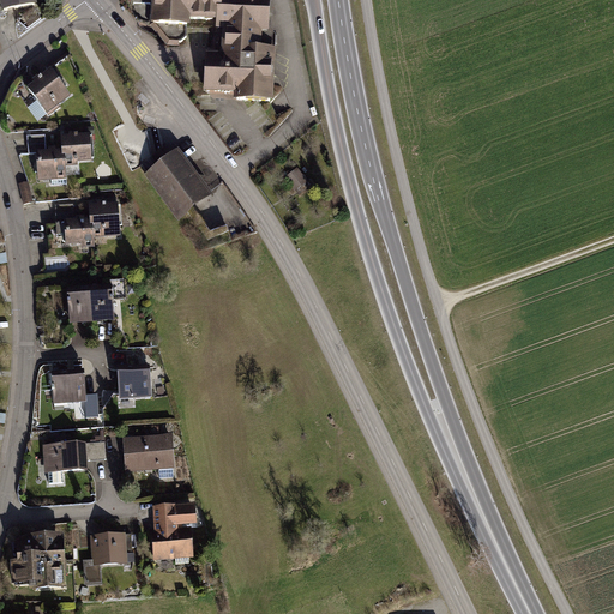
[(0,0),(0,6),(1,14),(36,8),(34,0),(0,0)]
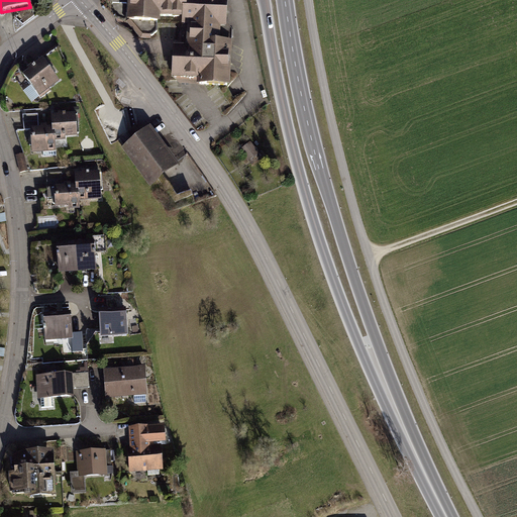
[(123,0),(122,27),(159,29),(160,22),(179,23),(179,28),(188,29),(187,48),(172,47),(170,80),(196,82),(196,87),(226,89),(229,47),(216,46),(217,31),(223,31),(225,0),(123,0)]
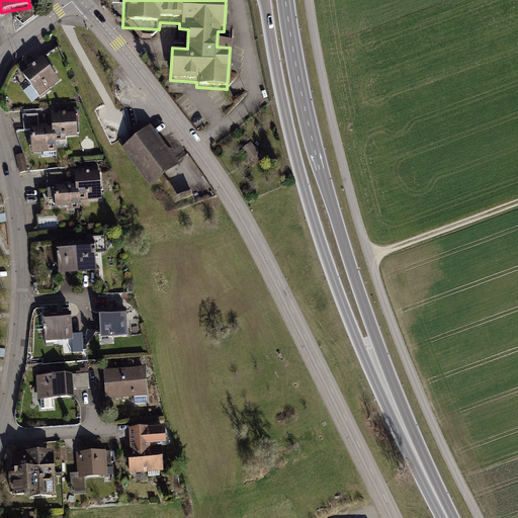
[(41,57),(20,72),(37,94),(58,79),(41,57)]
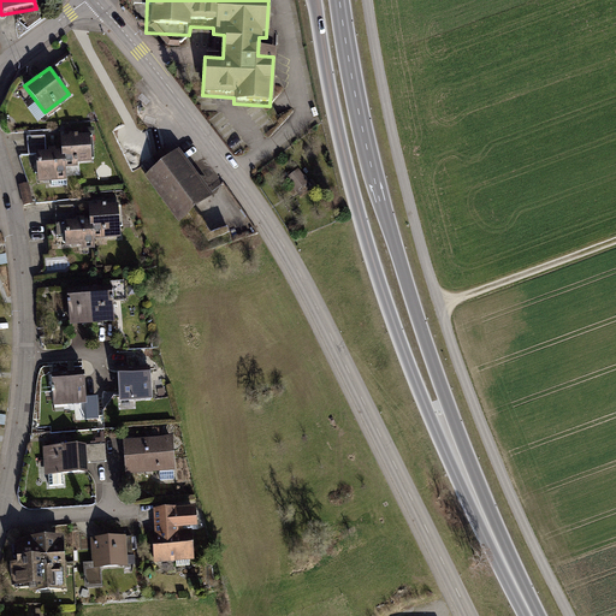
[(60,149),(34,150),(36,181),(65,179),(64,166),(76,165),(76,161),(90,160),(88,134),(59,135),(60,149)]
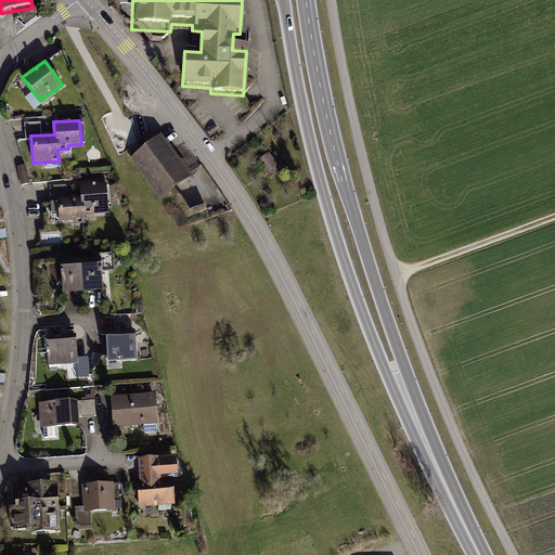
[(159,133),(128,157),(159,199),(192,176),(159,133)]
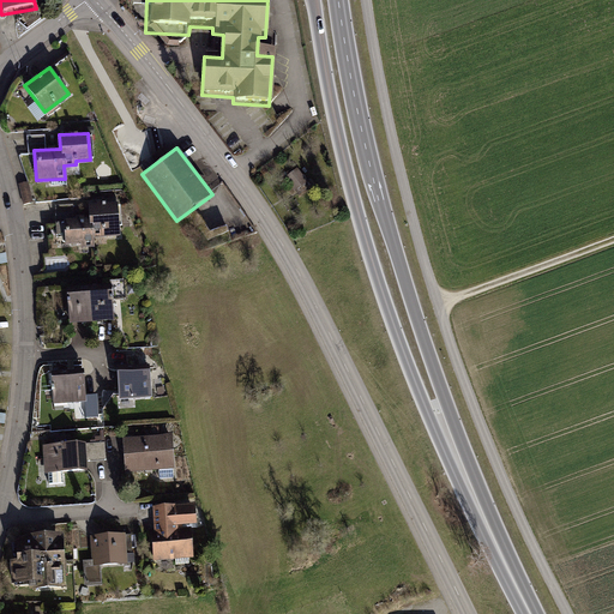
[(298,168),(286,176),(295,191),(308,181),(298,168)]
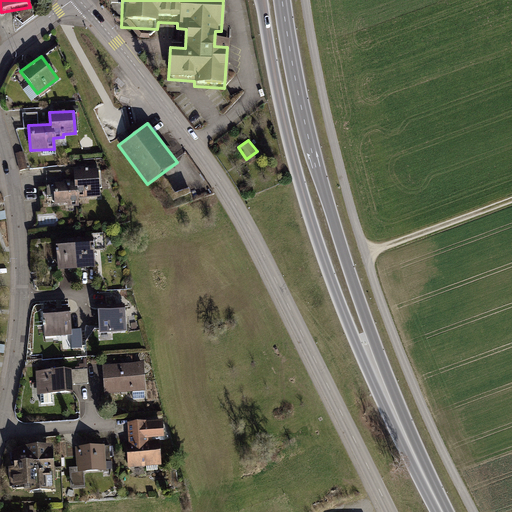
[(72,181),(51,182),(52,202),(66,202),(66,205),(77,205),(77,197),(99,196),(97,168),(72,169),(72,181)]
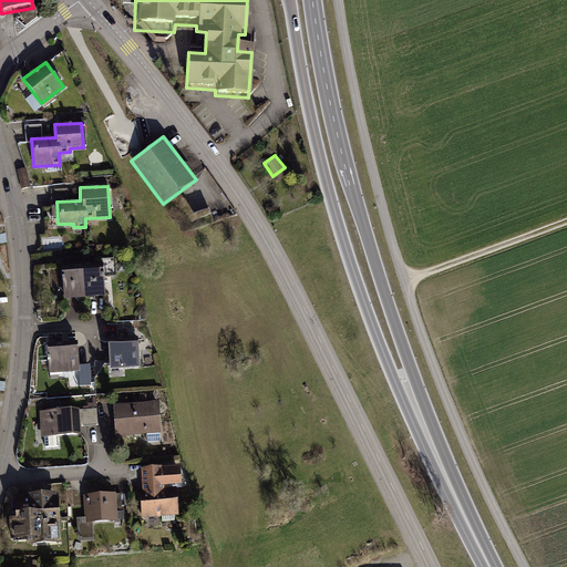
[(100,261),(60,265),(62,299),(104,296),(102,276),(114,276),(113,258),(100,259),(100,261)]
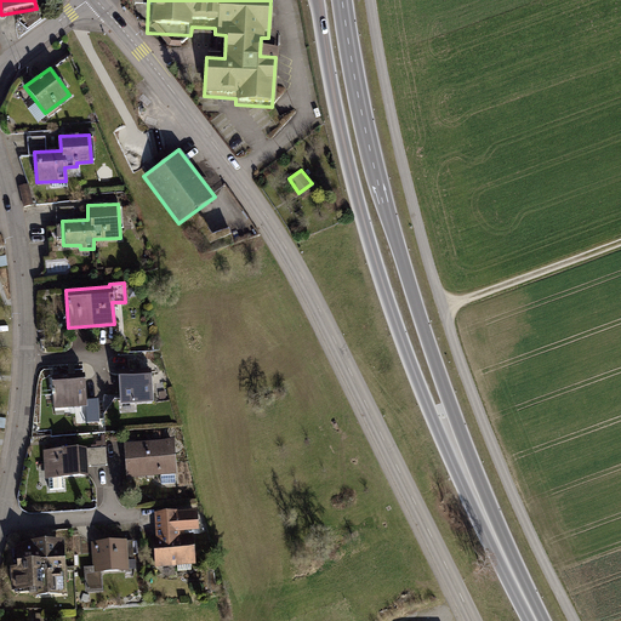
[(149,368),(117,370),(119,404),(152,402),(149,368)]
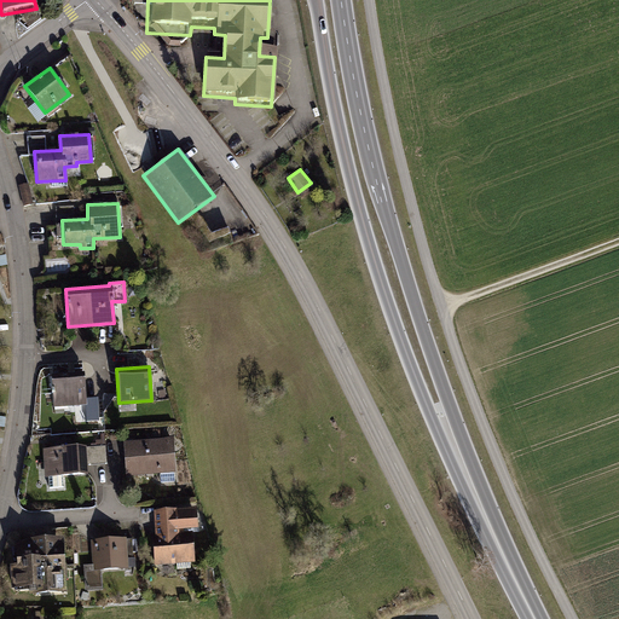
[(82,371),(50,374),(52,406),(85,404),(82,371)]
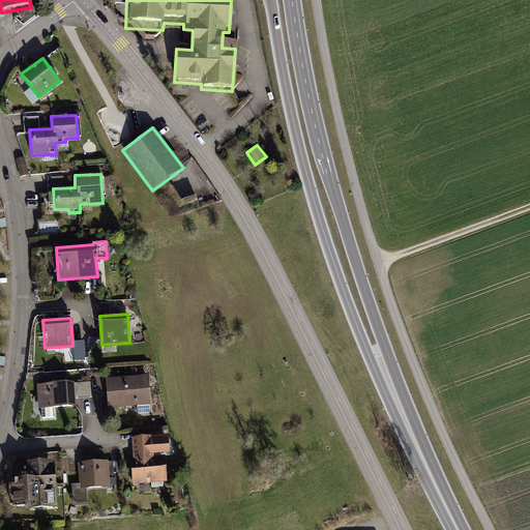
[(147,375),(105,378),(107,408),(149,405),(147,375)]
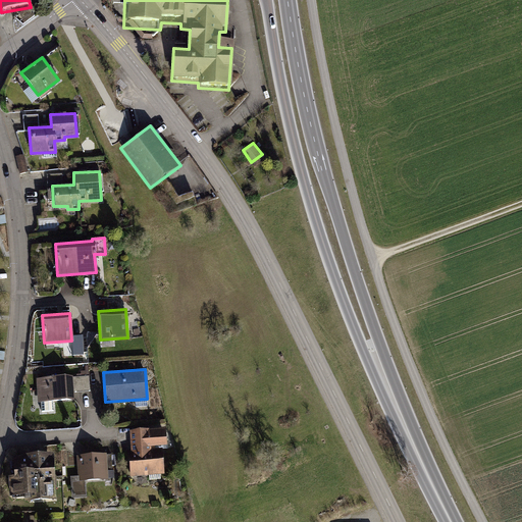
[(71,375),(34,378),(36,402),(72,399),(71,375)]
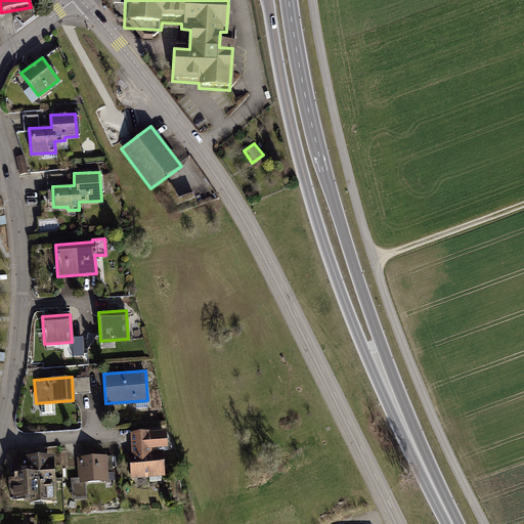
[(165,429),(128,432),(130,451),(127,451),(129,478),(164,476),(162,450),(167,450),(165,429)]
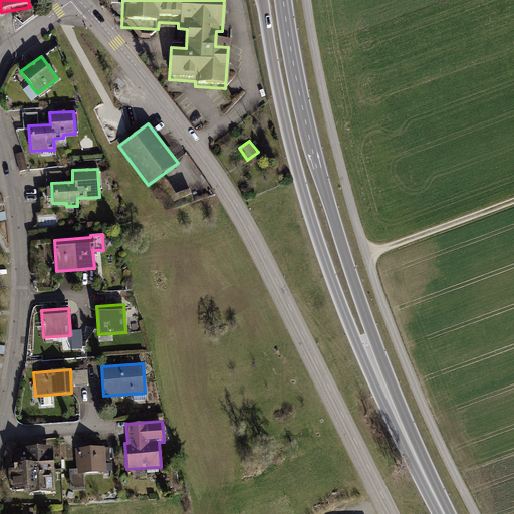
[(51,446),(12,449),(14,481),(22,480),(23,494),(54,492),(51,446)]
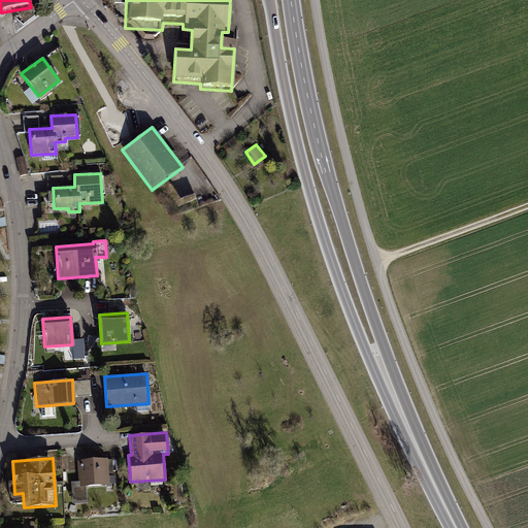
[(106,458),(76,461),(77,482),(69,482),(71,500),(85,499),(84,486),(108,484),(106,458)]
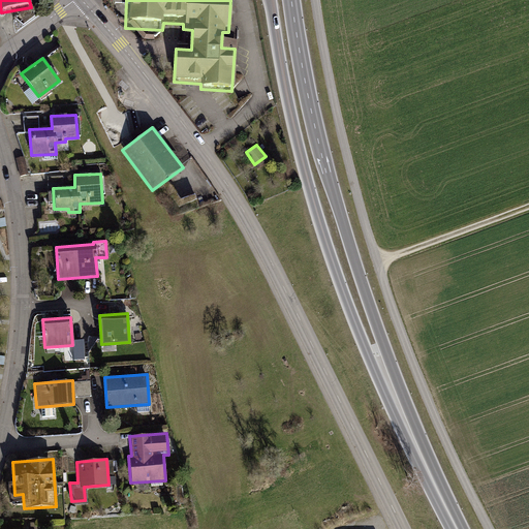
All buildings are outlined.
